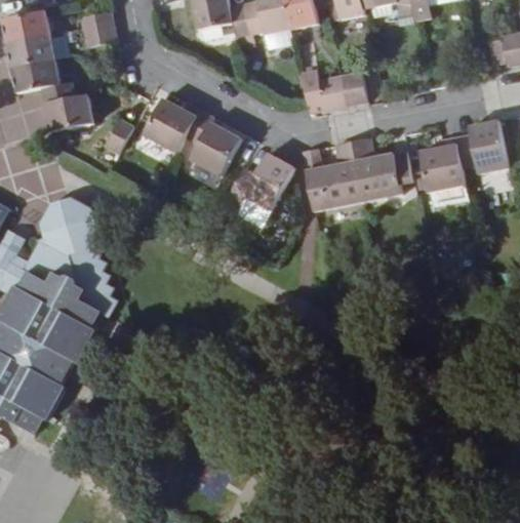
[(233,24),(235,35),(250,33),(244,2),(230,4),(229,0),(193,0),(199,30),(233,24)]
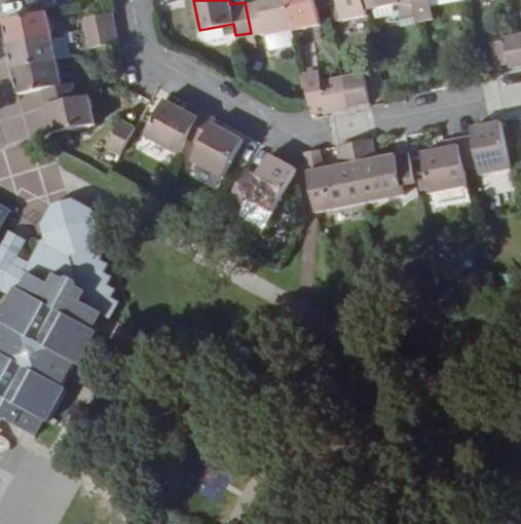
[(245,2),(251,33),(265,29),(266,33),(294,28),(288,0),(254,0),(245,2)]
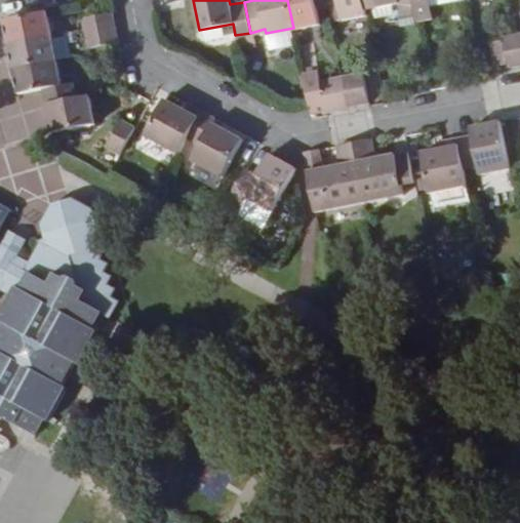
[(287,0),(293,28),(319,24),(314,0),(287,0)]
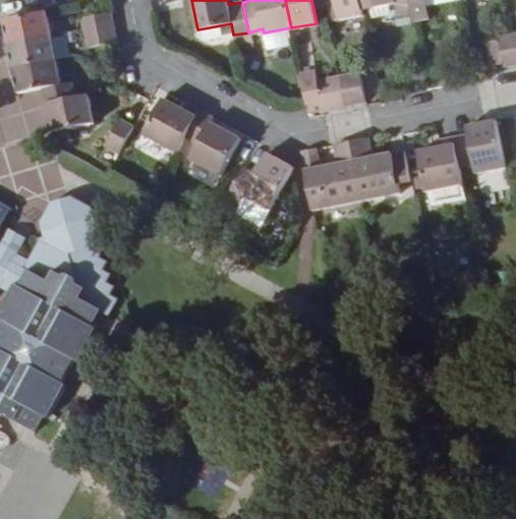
[(334,0),(339,19),(362,14),(361,7),(359,0),(334,0)]
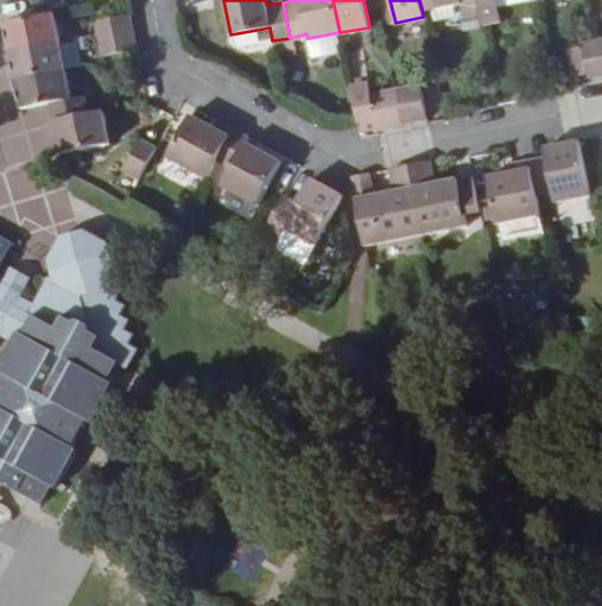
[(466,31),(482,27),(476,0),(419,0),(422,8),(460,2),(466,31)]
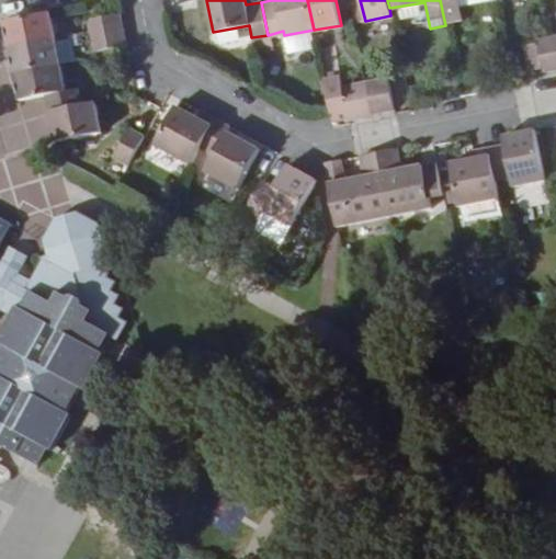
[(440,0),(445,25),(462,22),(456,0),(440,0)]
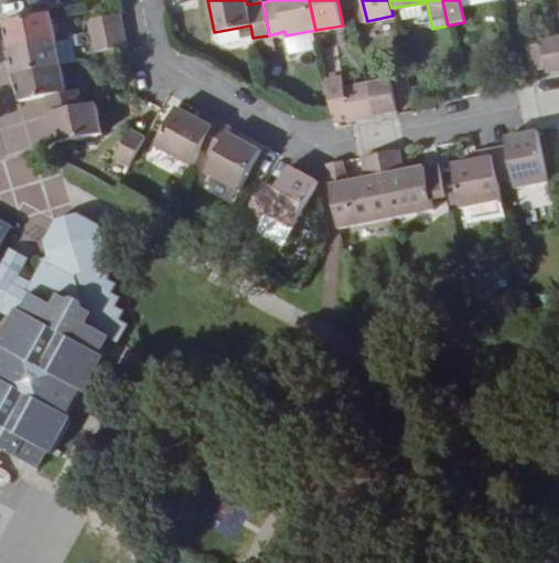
[(50,11),(0,21),(4,44),(55,35),(50,11)]
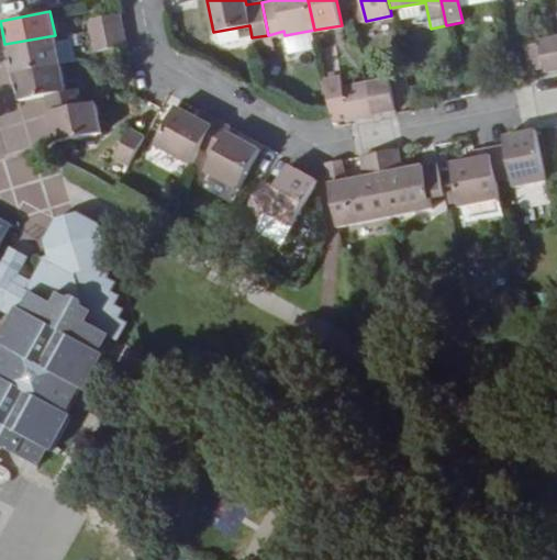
[(87,17),(88,30),(89,32),(122,25),(119,11),(87,17)]
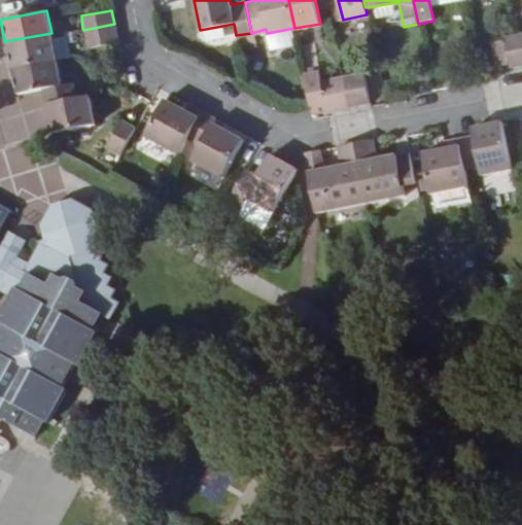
[(116,39),(114,24),(83,30),(87,44),(116,39)]
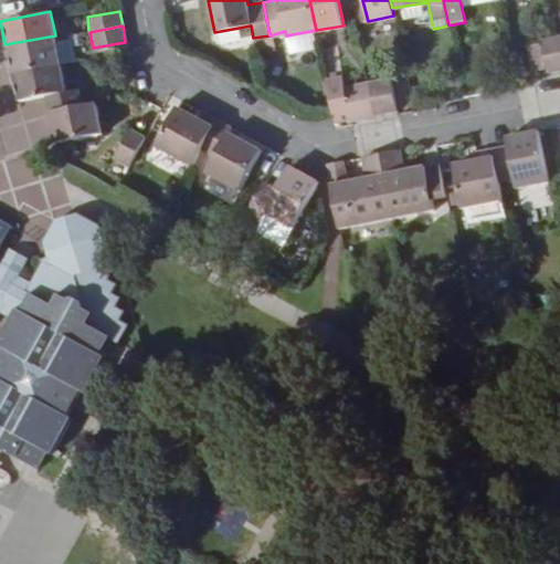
[(55,35),(4,44),(10,71),(61,63),(55,35)]
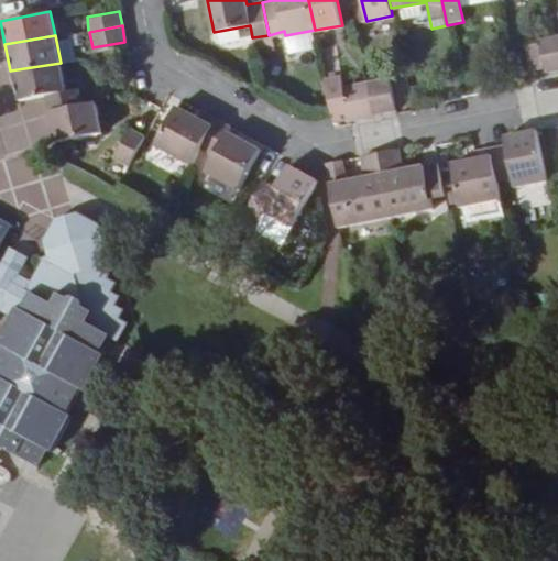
[(538,40),(544,70),(557,68),(557,57),(554,36),(538,40)]
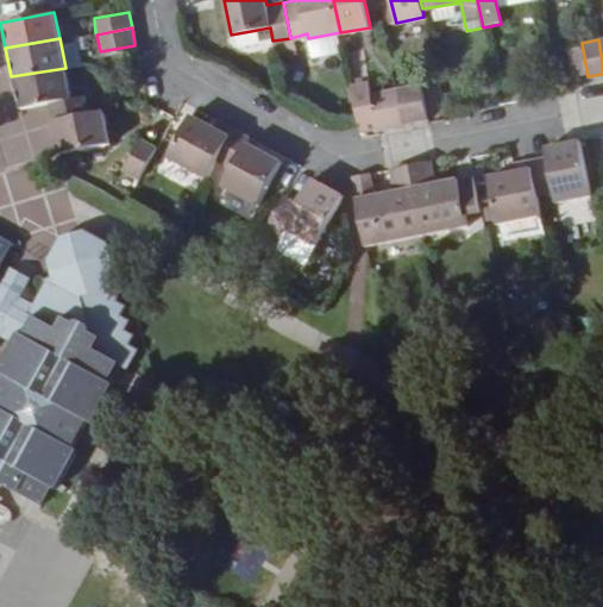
[(66,68),(11,76),(17,107),(46,101),(49,117),(87,110),(85,92),(70,94),(66,68)]
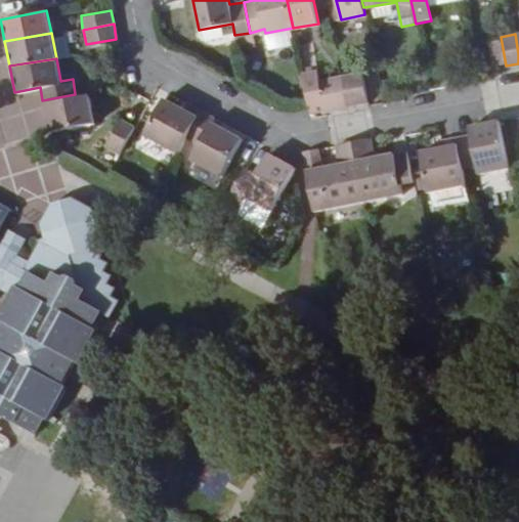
[(302,71),(308,103),(309,112),(323,110),(339,106),(333,77),(317,80),(315,68),(302,71)]
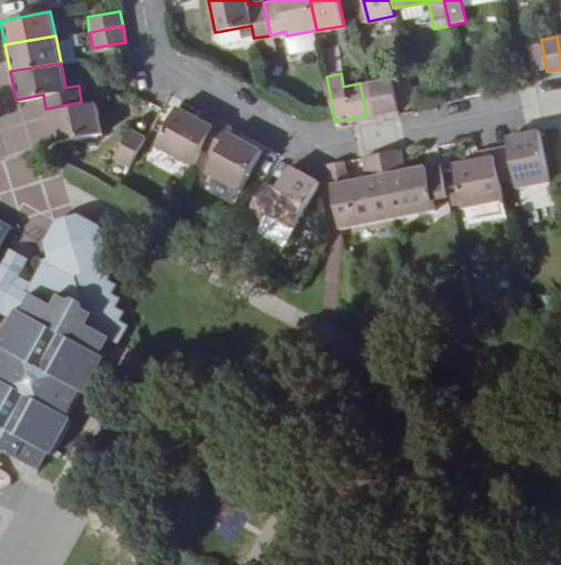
[(374,80),(381,112),(381,113),(396,110),(391,76),(374,80)]
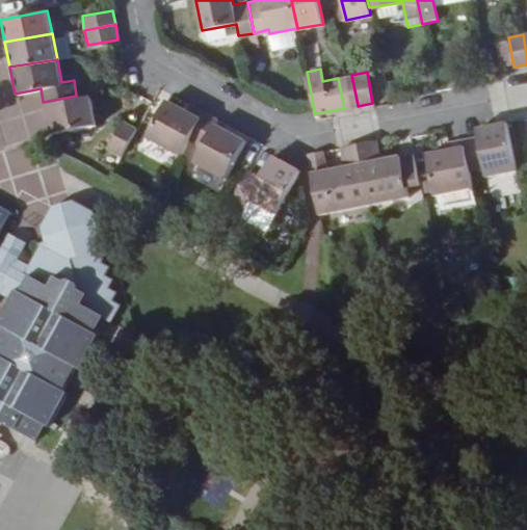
[(344,77),(350,107),(358,105),(351,75),(344,77)]
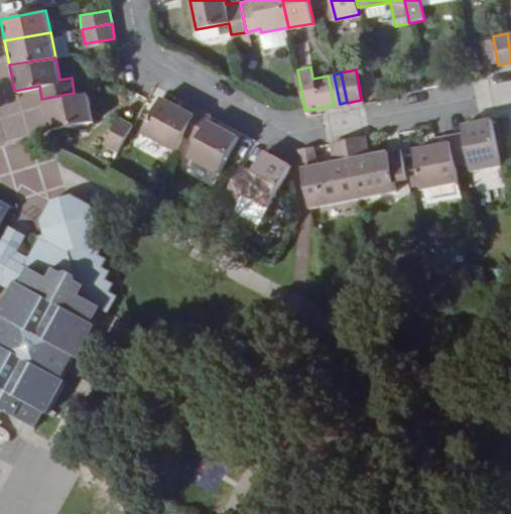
[(334,75),(328,76),(334,105),(340,104),(334,75)]
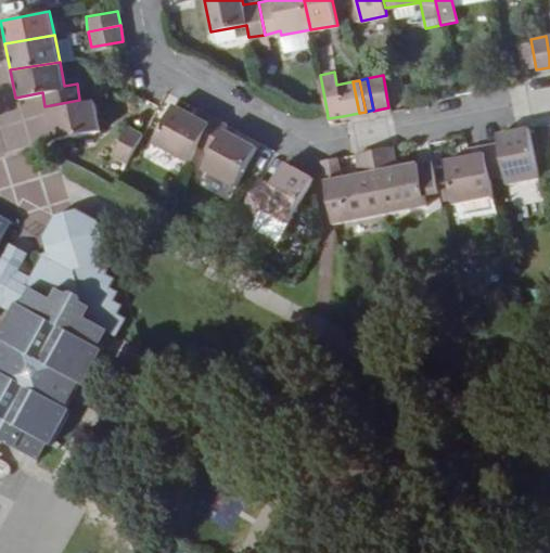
[(79,100),(45,106),(51,138),(99,128),(93,97),(79,100)]
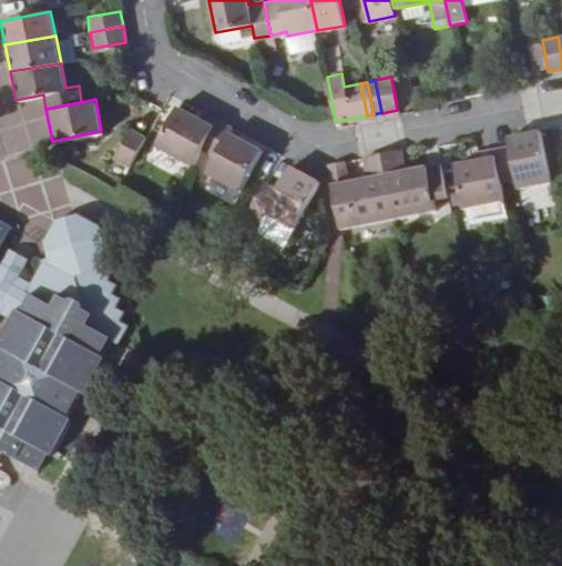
[(154,143),(191,163),(200,148),(216,119),(200,109),(196,115),(176,104),(154,143)]
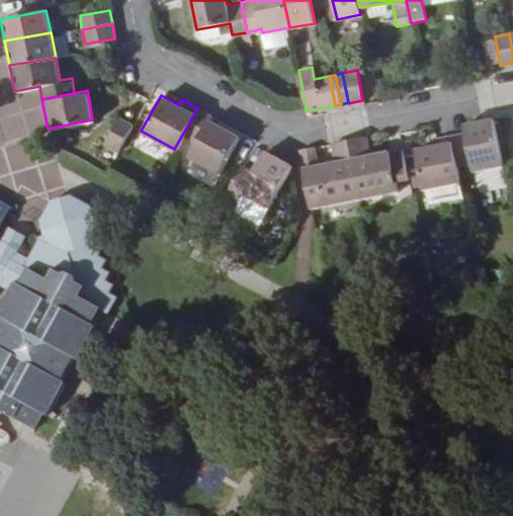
[(197,108),(182,135),(195,142),(186,156),(216,173),(238,136),(207,118),(209,115),(197,108)]
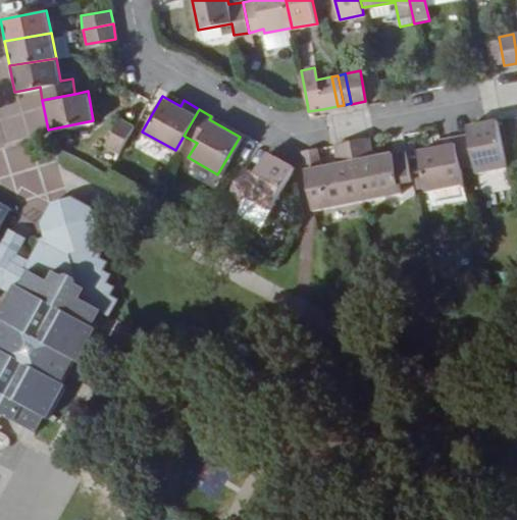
[(104,143),(117,150),(133,123),(118,116),(104,143)]
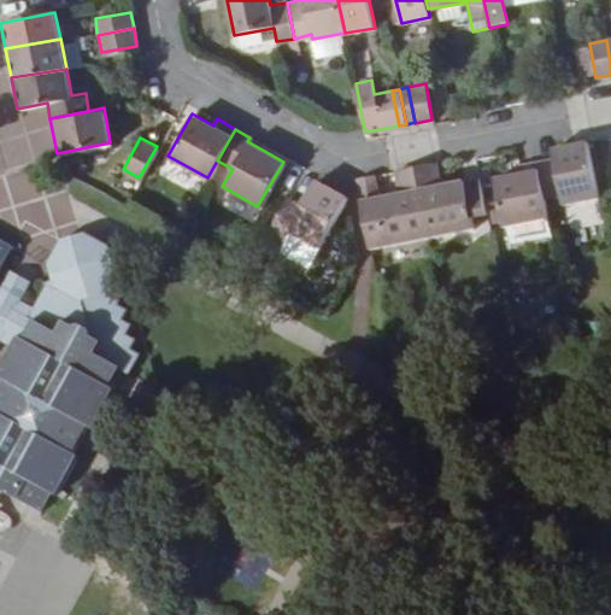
[(536,160),(542,197),(560,193),(563,203),(595,197),(585,141),(551,147),(552,158),(536,160)]
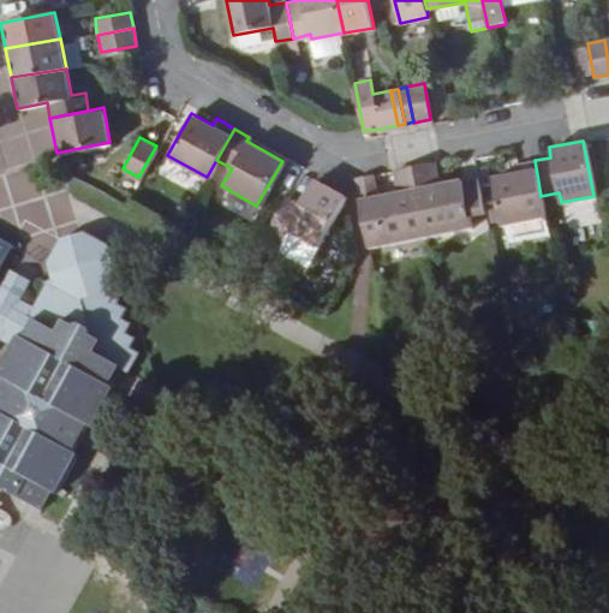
[(412,165),(425,234),(485,224),(477,177),(440,183),(436,160),(412,165)]
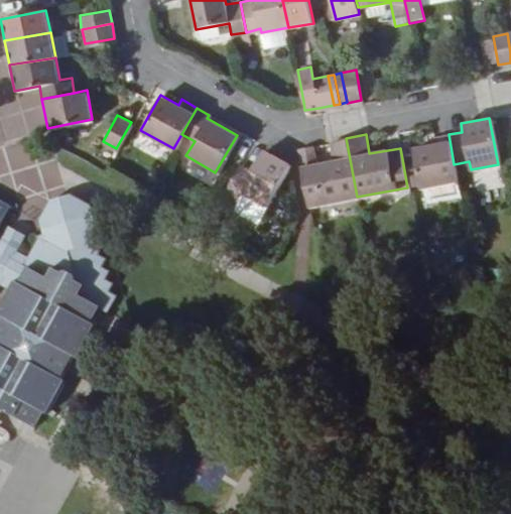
[(427,204),(461,198),(458,180),(454,164),(449,134),(432,138),(433,144),(412,148),(420,187),(424,187),(427,204)]
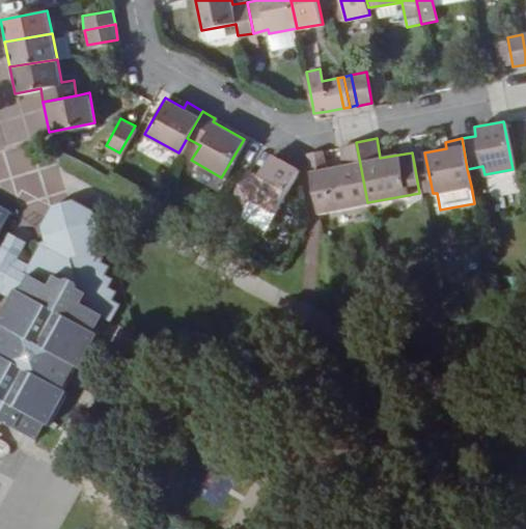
[(306,152),(317,212),(330,210),(367,202),(356,142),(336,146),(339,165),(323,169),(319,149),(306,152)]
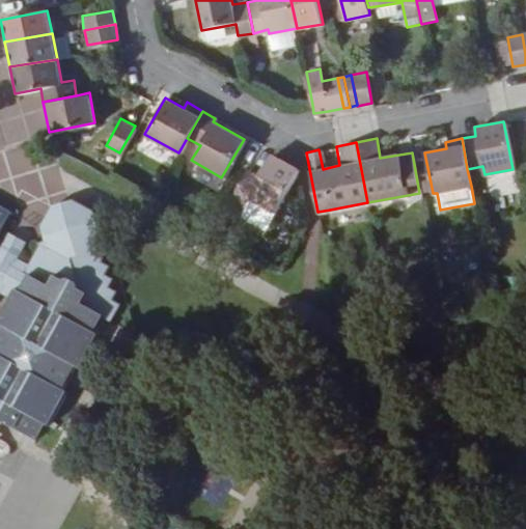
[(246,168),(230,195),(244,203),(247,197),(273,212),(288,183),(297,170),(270,155),(257,175),(246,168)]
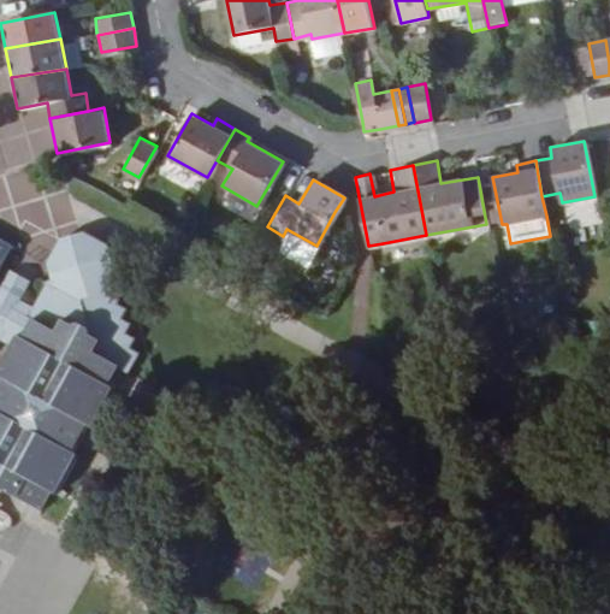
[(0,336),(19,346),(0,381),(5,384),(0,394),(0,488),(43,513),(53,494),(61,497),(83,459),(77,456),(90,431),(98,435),(118,396),(102,388),(113,369),(122,372),(132,352),(122,348),(128,338),(118,332),(123,324),(114,318),(119,308),(110,303),(114,294),(99,285),(107,269),(101,246),(82,236),(59,243),(46,267),(52,284),(43,287),(36,297),(25,291),(29,285),(7,273),(4,279),(0,277),(0,269),(16,241),(0,232),(0,336)]
